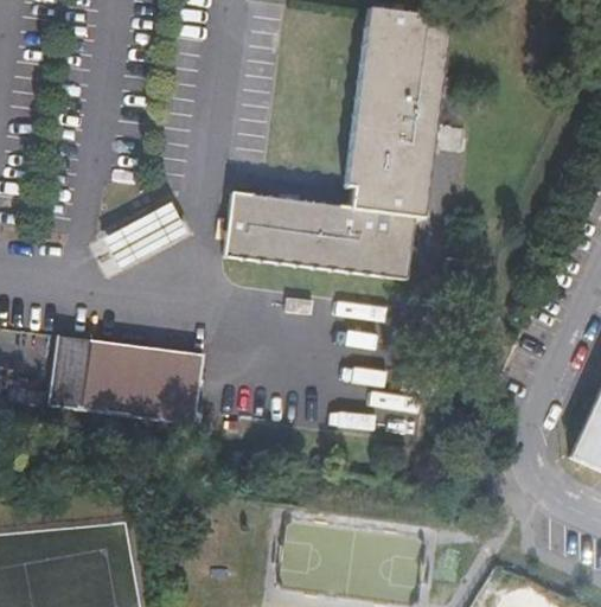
[(231,191),(222,256),(406,281),(416,212),(423,213),(452,20),(362,6),(336,187),(346,187),(344,205),(231,191)]
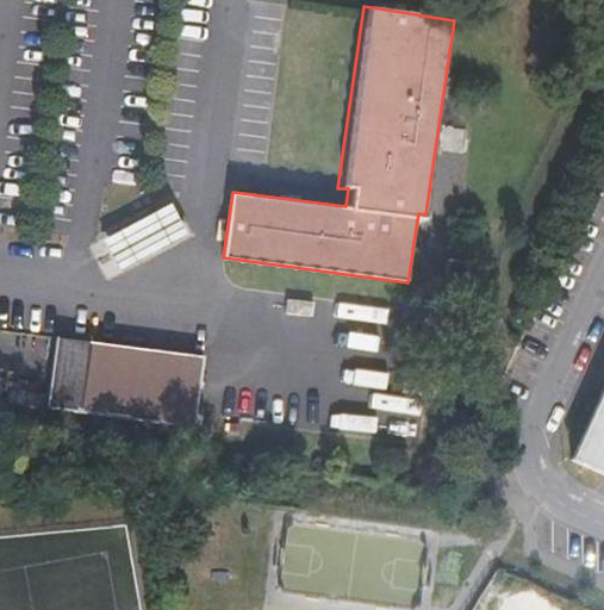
[(124,266),(198,241),(186,204),(112,228),(124,266)]
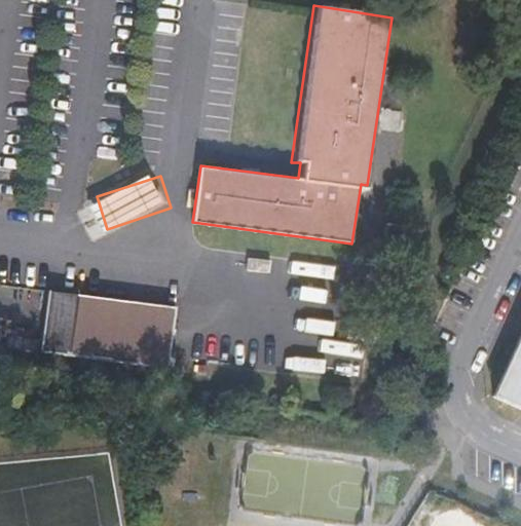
[(48,290),(48,292),(41,343),(28,342),(10,339),(8,350),(166,370),(174,305),(48,290)]
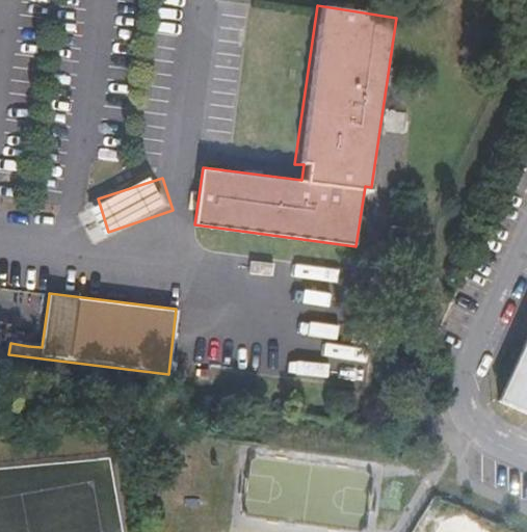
[(35,293),(28,346),(42,347),(49,295),(35,293)]
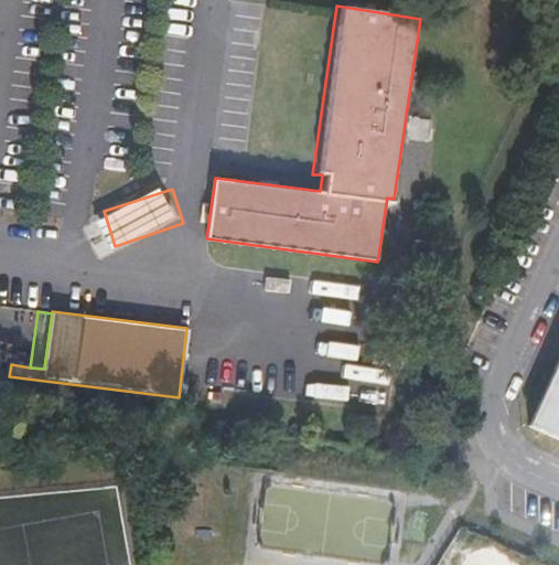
[(558,385),(543,424),(558,430),(558,385)]
